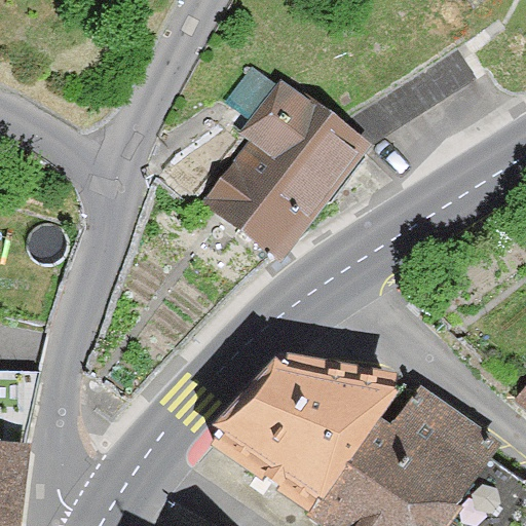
[(444,0),(463,23),(490,0),(444,0)]
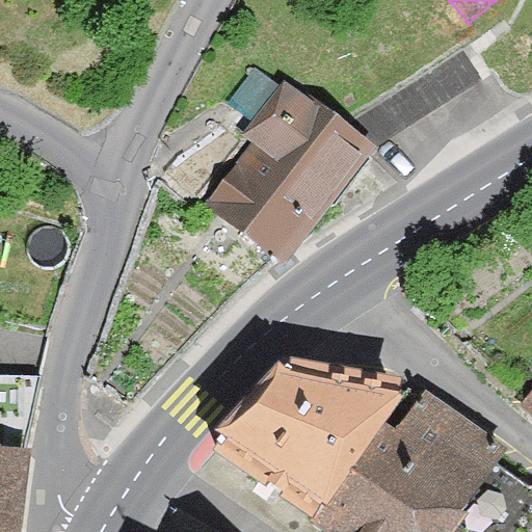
[(283,91),(200,207),(287,269),(370,154),(283,91)]
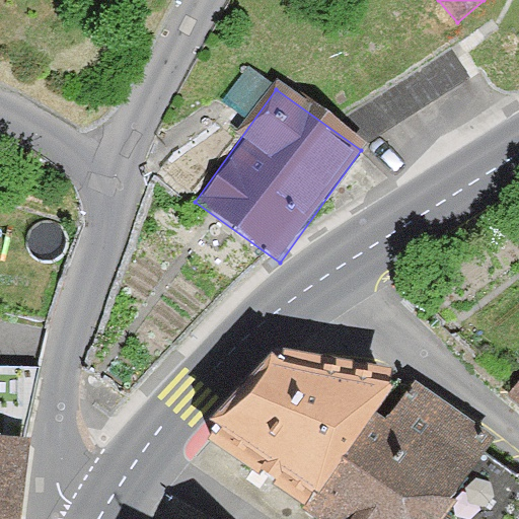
[(215,436),(305,504),(314,491),(318,494),(376,413),(396,384),(386,382),(392,369),(288,350),(279,358),(215,436)]
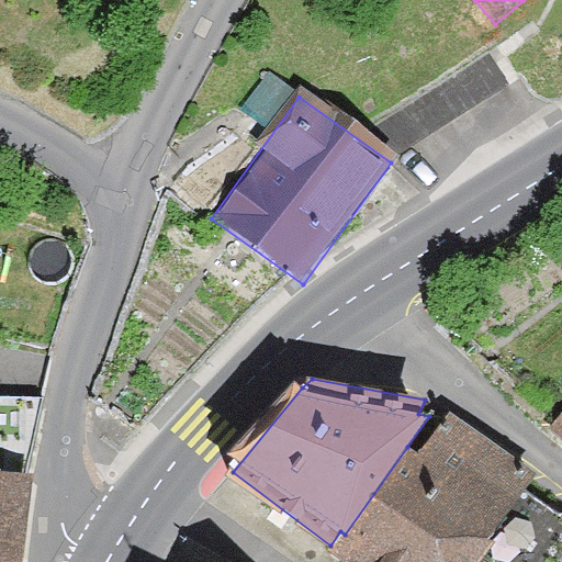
[(561,411),(551,423),(561,431),(561,411)]
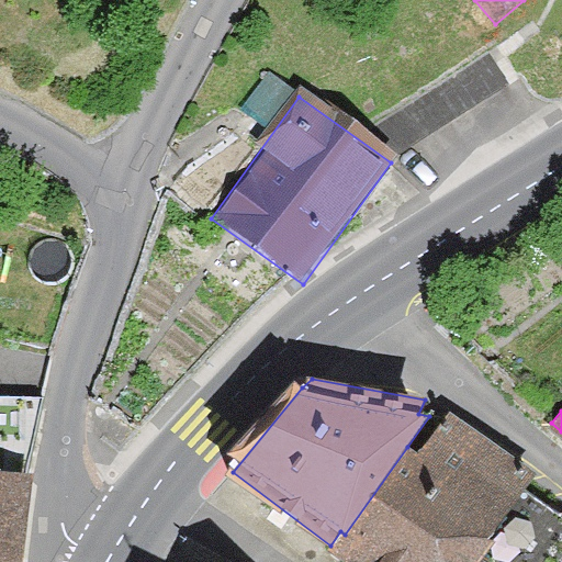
[(330,546),(327,551),(341,561),(478,561),(525,490),(535,474),(449,413),(417,454),(407,447),(345,535),(340,531),(330,546)]
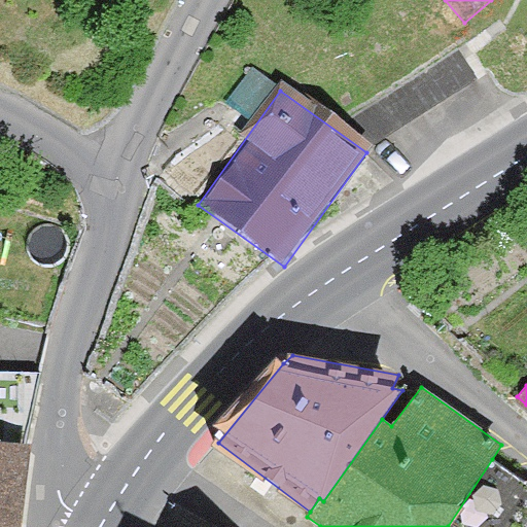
[(448,526),(526,526),(526,484),(492,459),(448,526)]
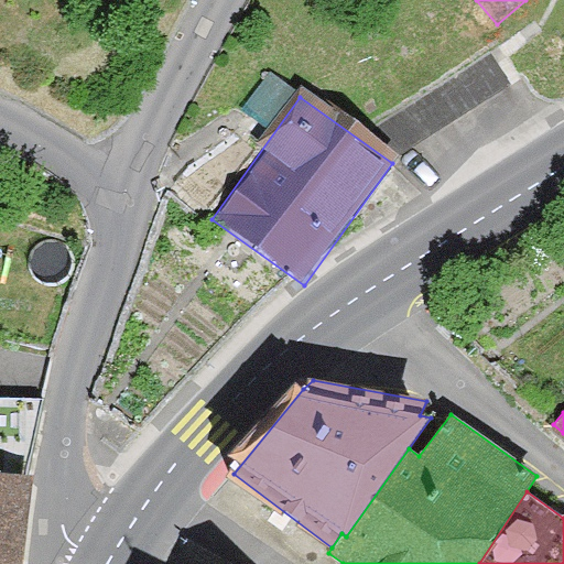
[(0,563),(25,563),(34,498),(0,497),(0,563)]
